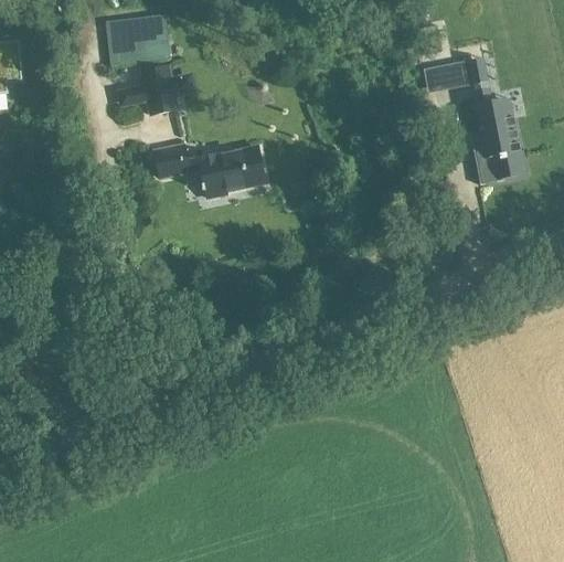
[(428,10),(415,12),(425,67),(444,64),(436,24),(431,24),(428,10)]
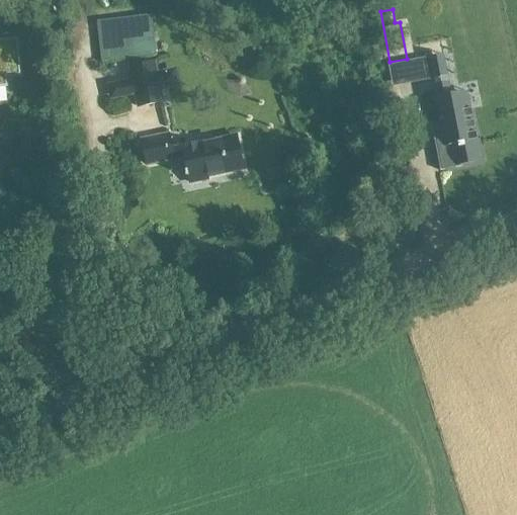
[(96,19),(100,58),(118,57),(154,54),(151,12),(115,15),(96,19)]
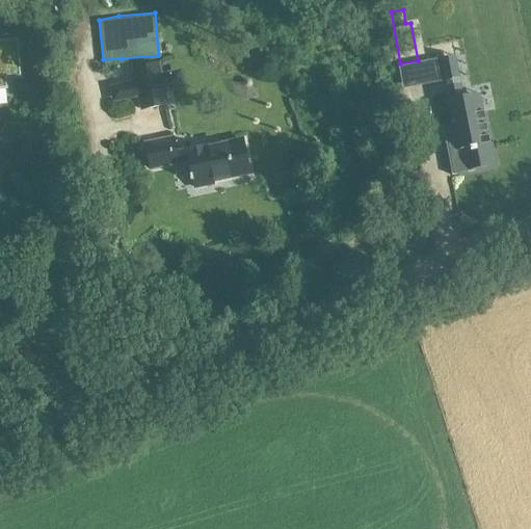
[(459,36),(446,36),(448,53),(460,53),(459,36)]
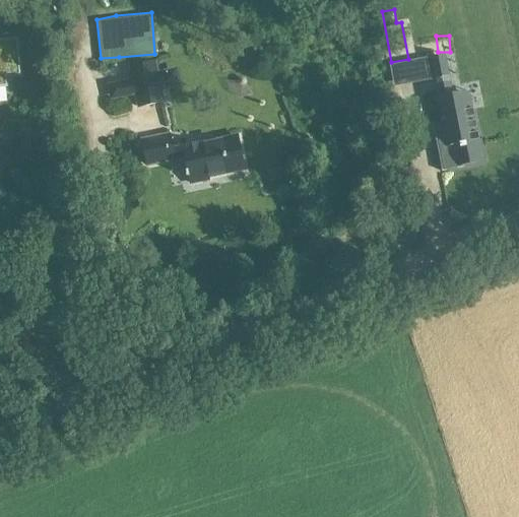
[(0,84),(3,84),(2,72),(16,70),(13,40),(0,41),(0,84)]
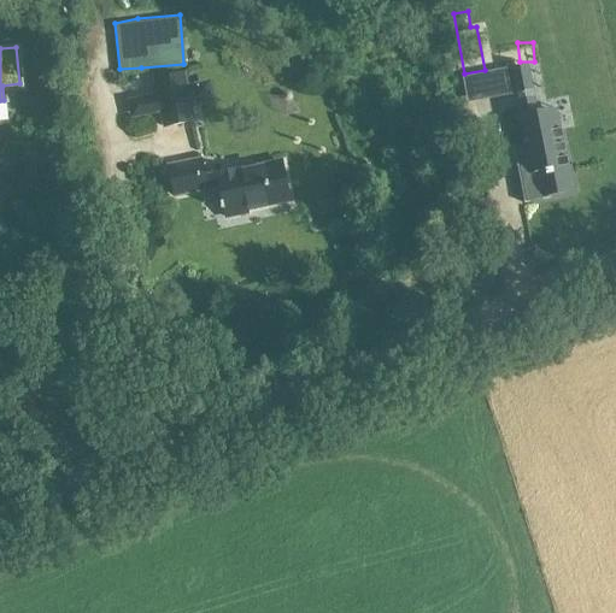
[(511,65),(490,69),(494,95),(517,90),(511,65)]
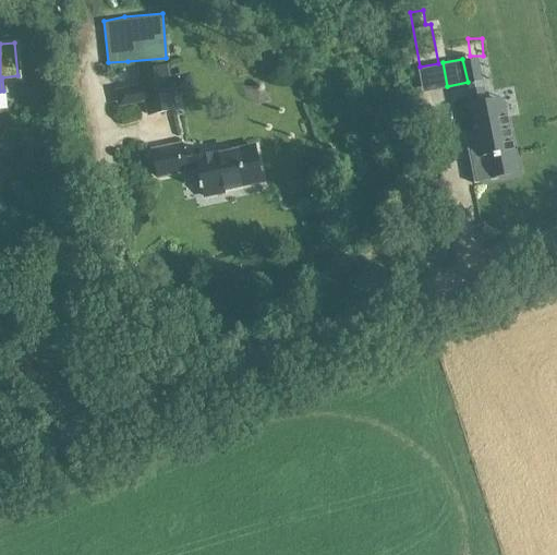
[(170,73),(168,62),(136,69),(138,82),(120,86),(123,105),(143,100),(146,115),(178,108),(174,96),(195,92),(191,69),(170,73)]
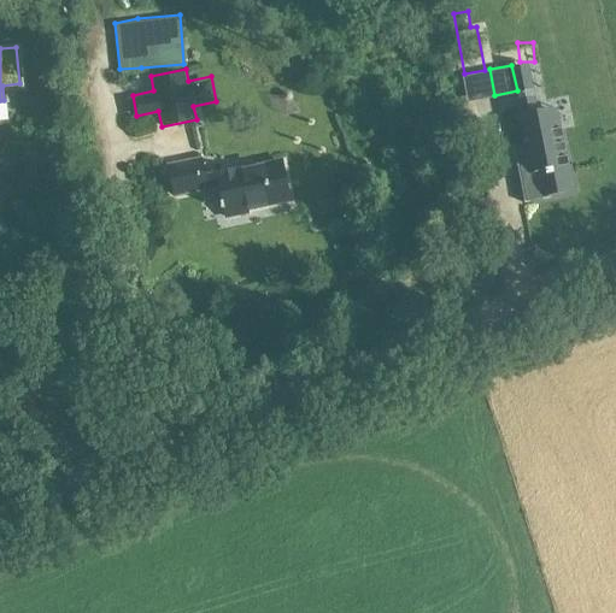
[(527,160),(516,163),(523,200),(549,195),(547,189),(573,184),(561,127),(553,129),(549,107),(535,110),(532,94),(518,96),(521,112),(518,113),(527,160)]
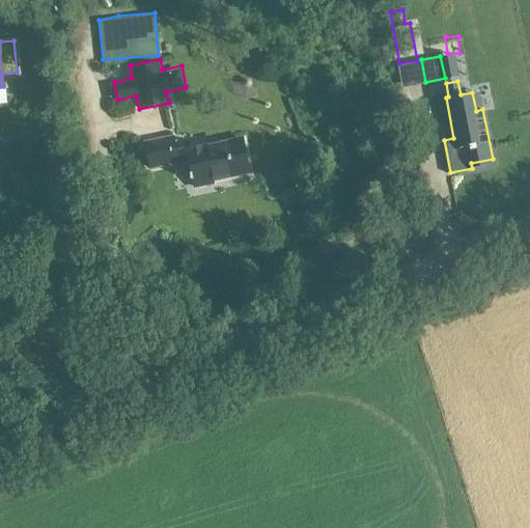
[(188,160),(193,187),(212,183),(211,179),(249,171),(243,139),(176,151),(174,143),(172,134),(143,139),(149,167),(188,160)]
